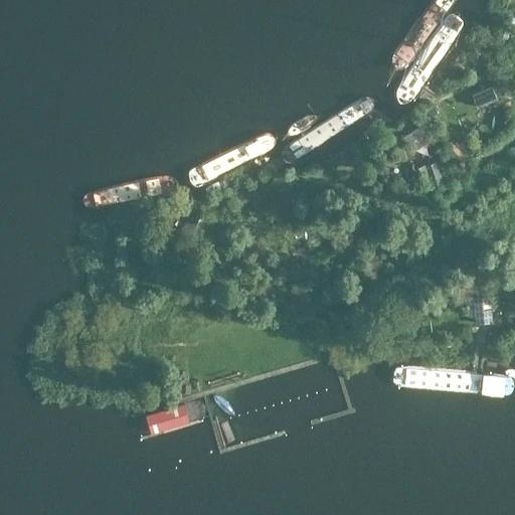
[(442,25),(396,92),(398,101),(405,105),(416,100),(457,34),(456,24),(451,20),(442,25)]
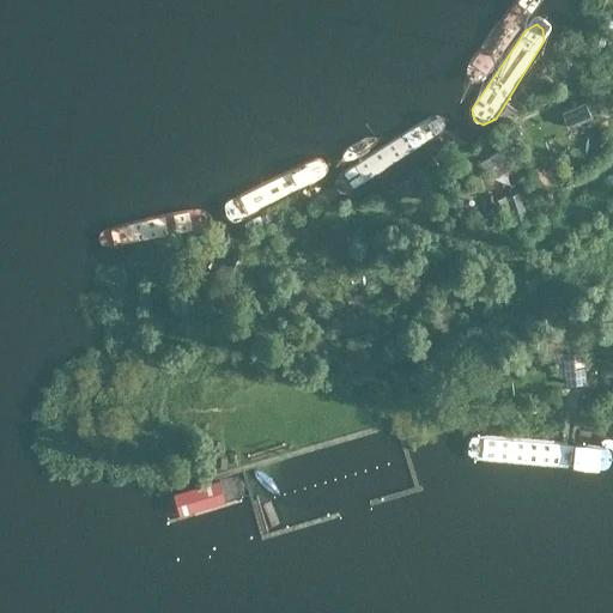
[(584,102),(562,113),(568,126),(590,116),(584,102)]
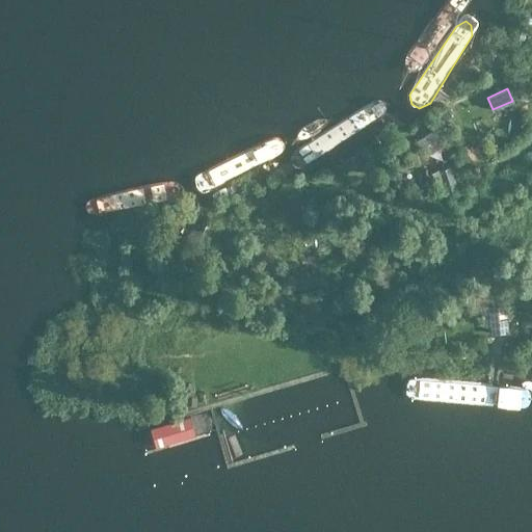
[(295,153),(290,162),(293,167),(296,169),(301,168),(310,164),(382,120),(387,111),(383,105),(376,101),(316,140),(295,153)]
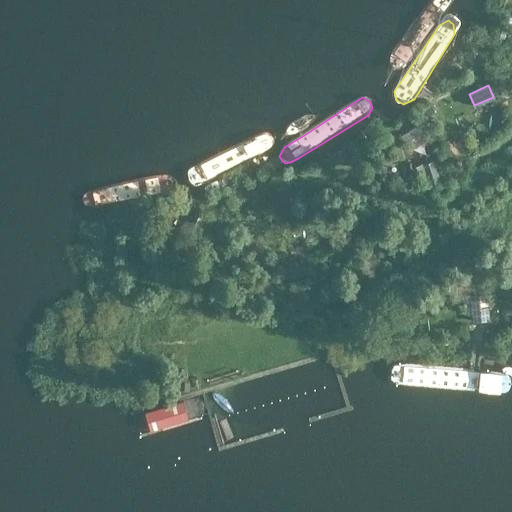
[(413,130),(401,136),(407,146),(418,139),(413,130)]
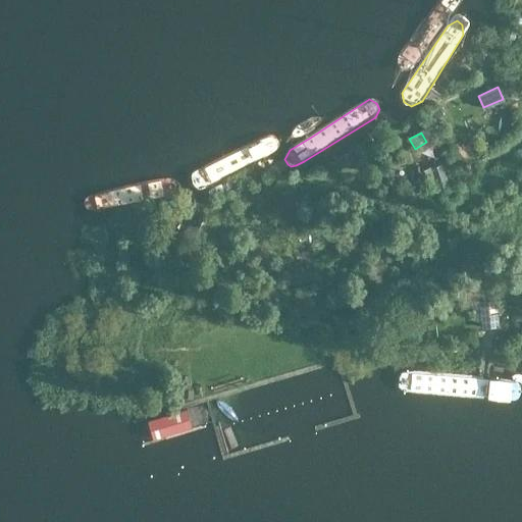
[(196,171),(190,181),(192,188),(199,191),(212,187),(275,154),(279,145),(275,139),(270,136),(196,171)]
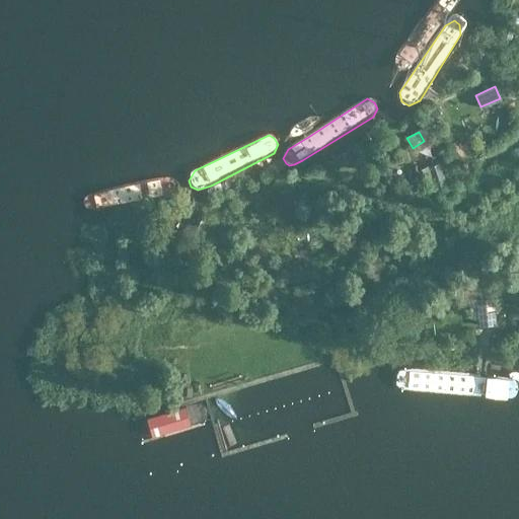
[(440,162),(421,168),(429,193),(449,183),(440,162)]
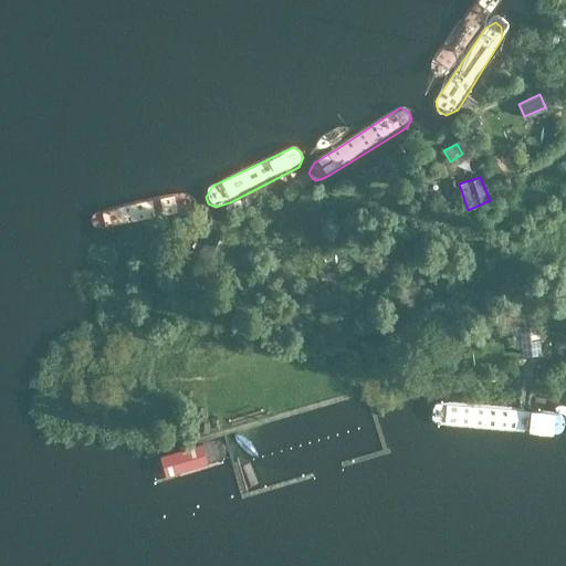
[(97,229),(104,230),(169,218),(186,215),(195,210),(196,203),(192,198),(184,195),(159,199),(96,215),(92,219),(93,226),(97,229)]
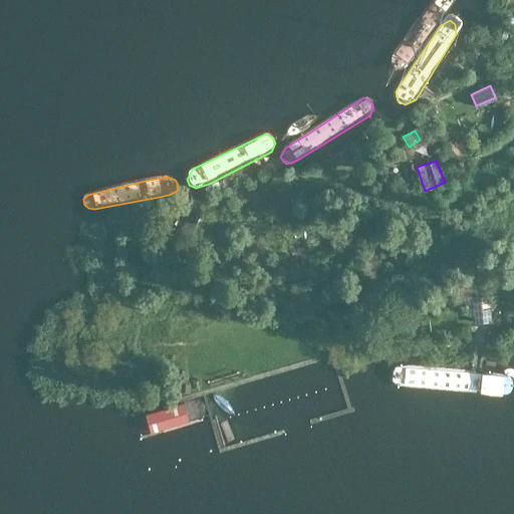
[(269,186),(275,211),(285,208),(293,206),(288,182),(276,184),(269,186)]
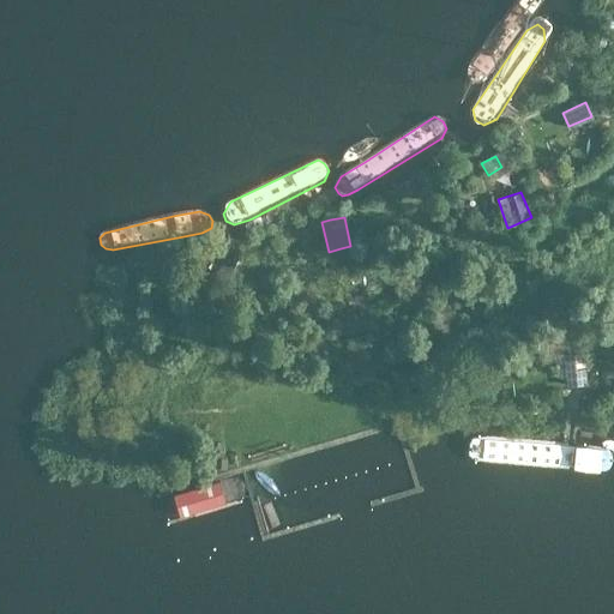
[(365,244),(351,244),(351,259),(365,259),(365,244)]
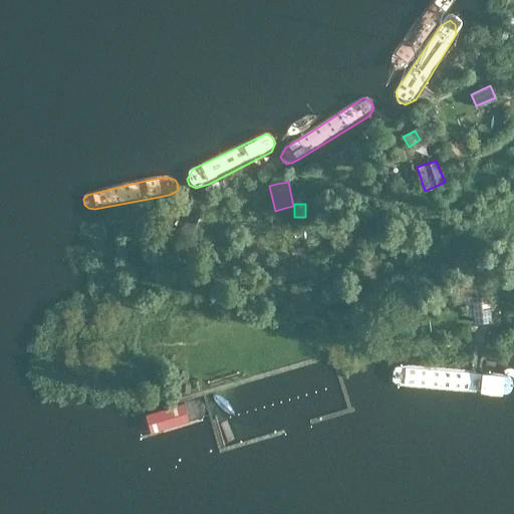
[(177,237),(196,244),(203,227),(200,226),(204,216),(194,212),(190,221),(184,219),(177,237)]
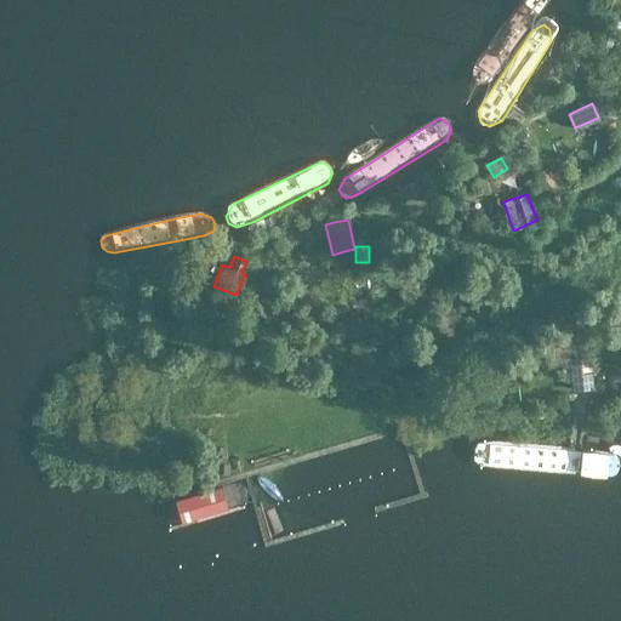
[(354,280),(360,305),(369,303),(377,301),(372,278),(364,279),(354,280)]
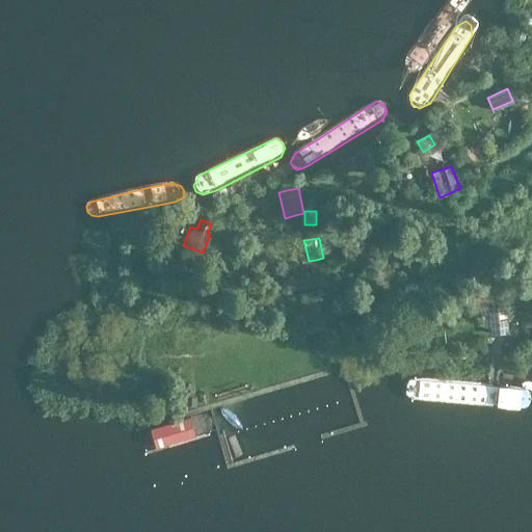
[(481,308),(482,326),(490,326),(490,334),(508,333),(507,320),(514,320),(513,304),(481,308)]
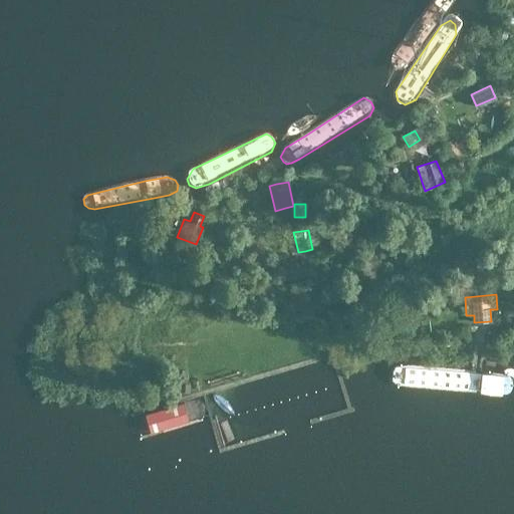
[(504,374),(399,363),(393,366),(391,374),(396,381),(497,395),(507,394),(512,391),(512,382),(504,374)]
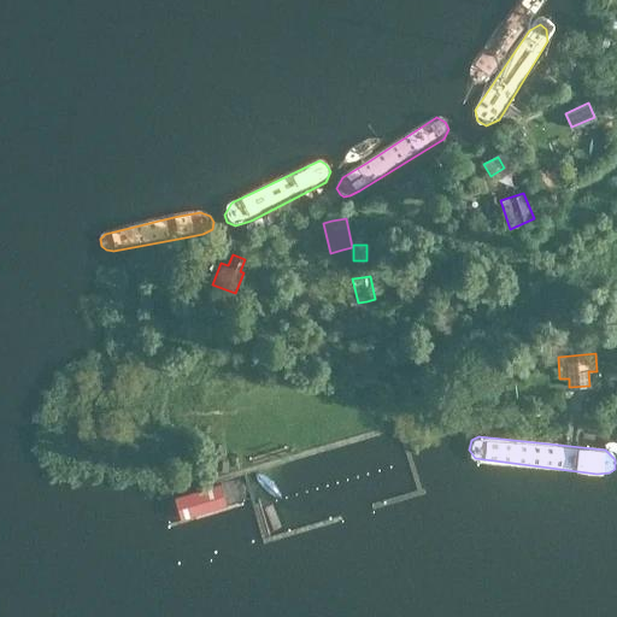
[(174,497),(182,521),(225,505),(218,486),(174,497)]
